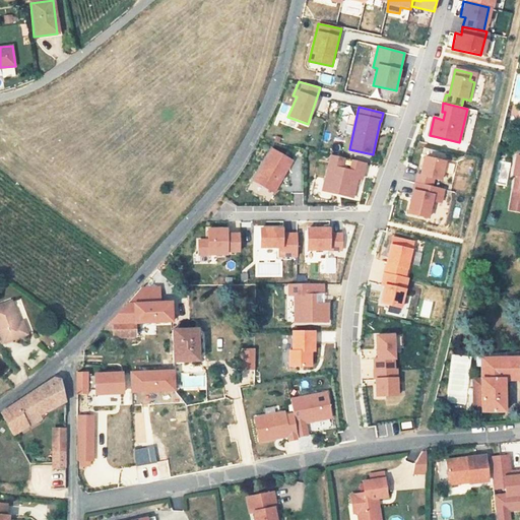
[(272,149),(254,181),(274,192),(293,161),(272,149)]
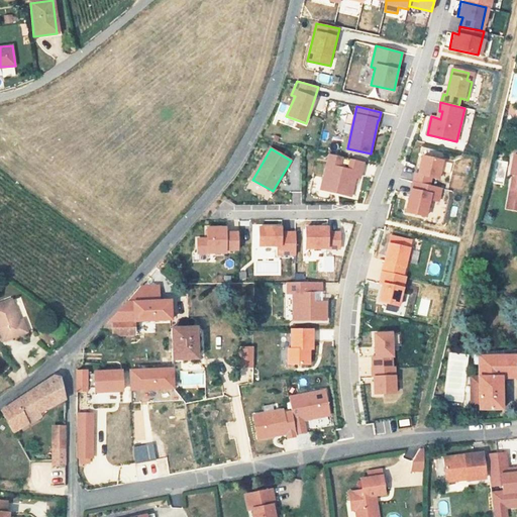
[(329,153),(323,182),(333,185),(331,192),(350,197),(355,178),(359,179),(364,163),(350,160),(347,170),(340,168),(343,158),(329,153)]
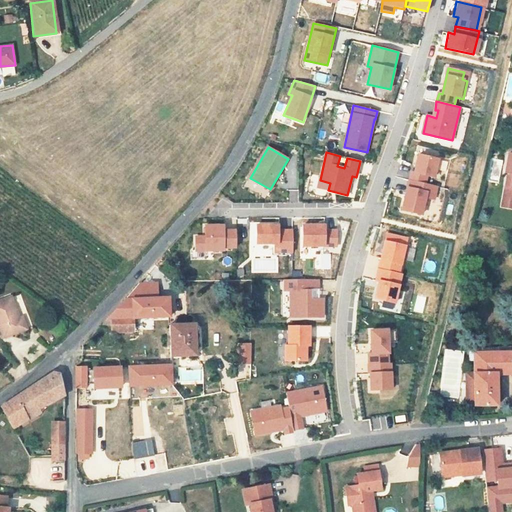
[(411,175),(409,183),(425,187),(426,179),(434,181),(438,162),(418,157),(414,176),(411,175)]
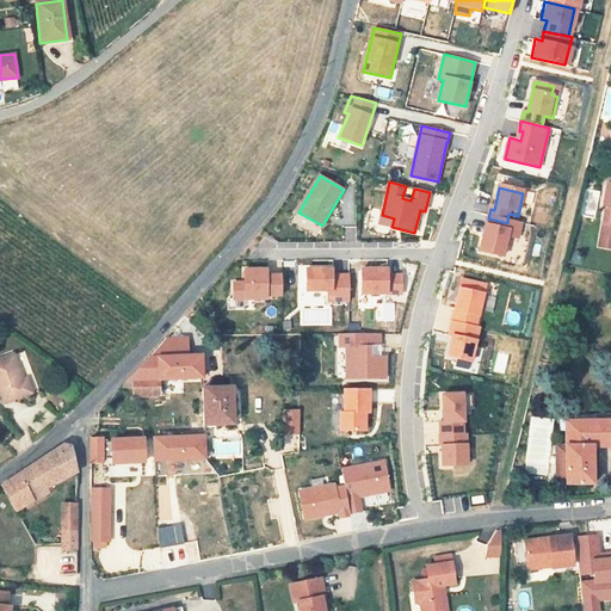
[(488,218),(480,254),(503,259),(507,239),(517,241),(520,227),(507,223),(488,218)]
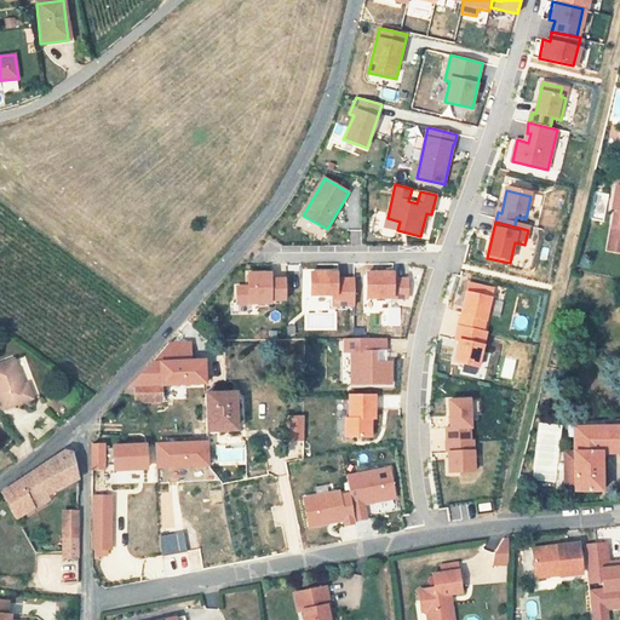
[(616,225),(612,224),(607,248),(619,251),(619,239),(615,237),(616,225)]
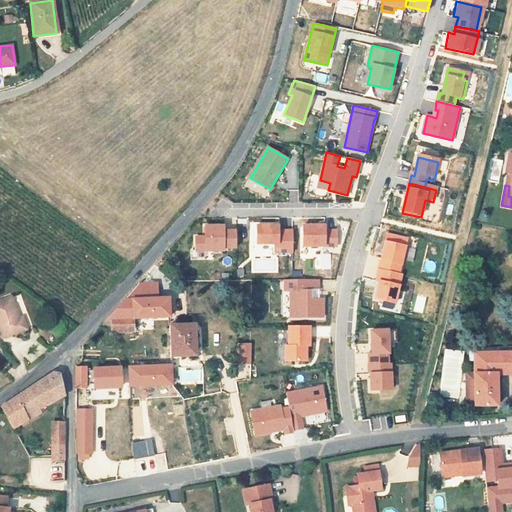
[(197,233),(191,232),(192,247),(231,247),(230,225),(217,226),(217,221),(197,221),(197,233)]
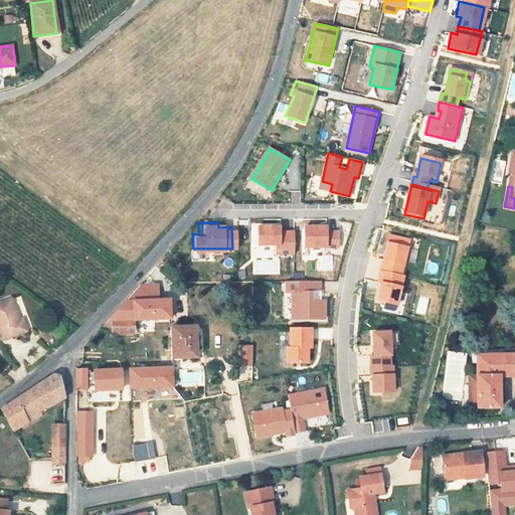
[(280,226),(258,226),(259,245),(277,245),(277,254),(295,254),(295,231),(280,231),(280,226)]
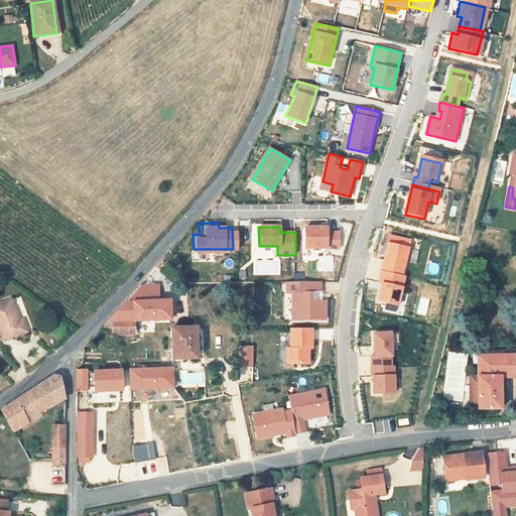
[(305,227),(305,248),(327,249),(327,232),(314,232),(315,227),(305,227)]
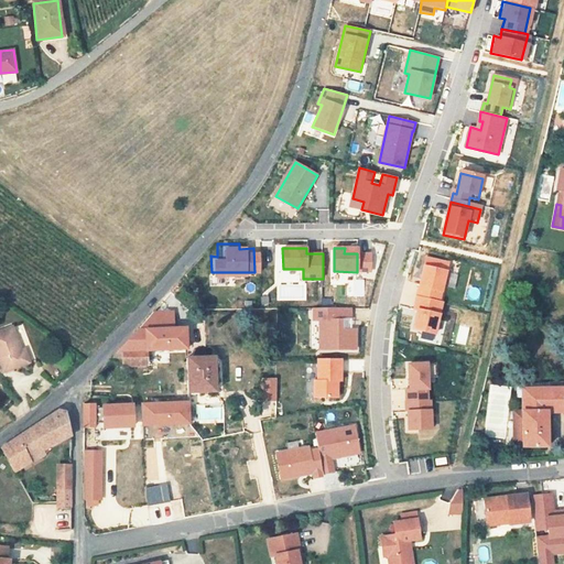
[(423,257),(414,295),(436,300),(446,262),(423,257)]
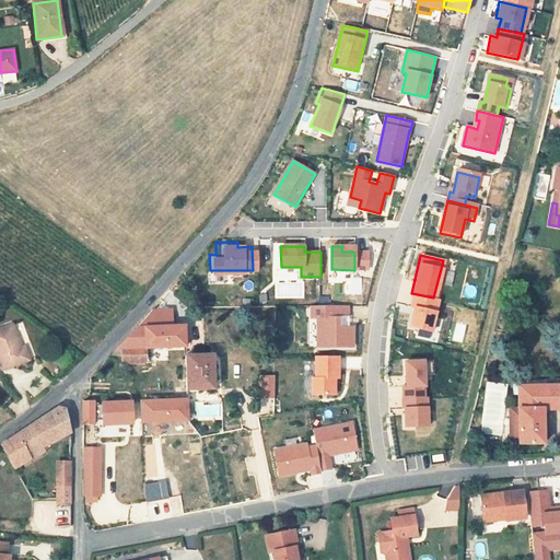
[(412,307),(408,326),(415,328),(412,337),(434,342),(440,318),(432,316),(436,299),(412,293),(409,306),(412,307)]
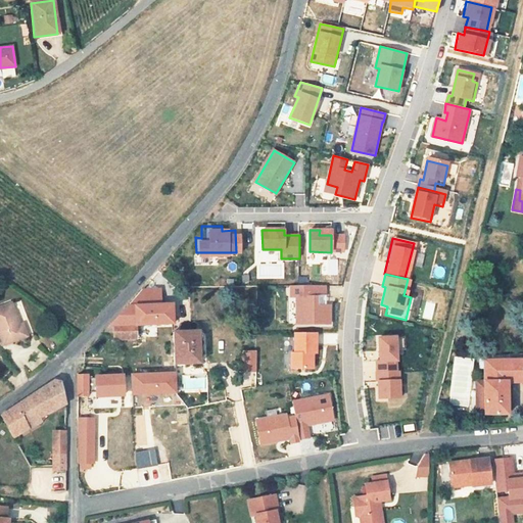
[(294,285),(294,297),(299,297),(299,318),(315,318),(315,325),(332,325),(332,306),(321,306),(321,297),(328,297),(329,285),(294,285)]
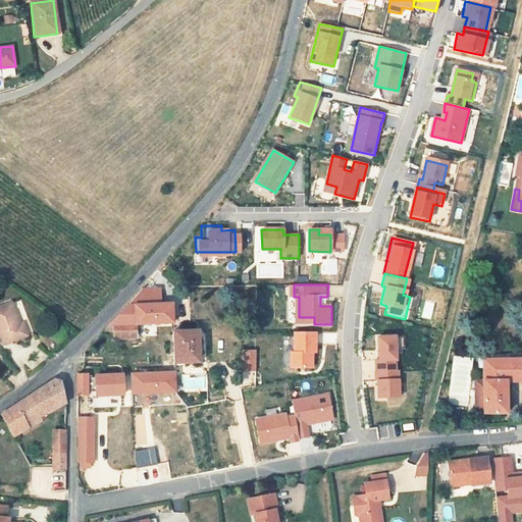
[(136,305),(178,307),(178,291),(151,289),(136,305)]
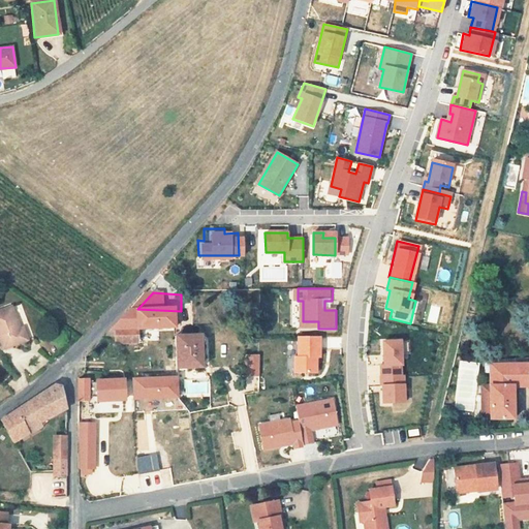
[(0,334),(8,350),(32,338),(26,325),(22,328),(11,308),(0,313),(0,334)]
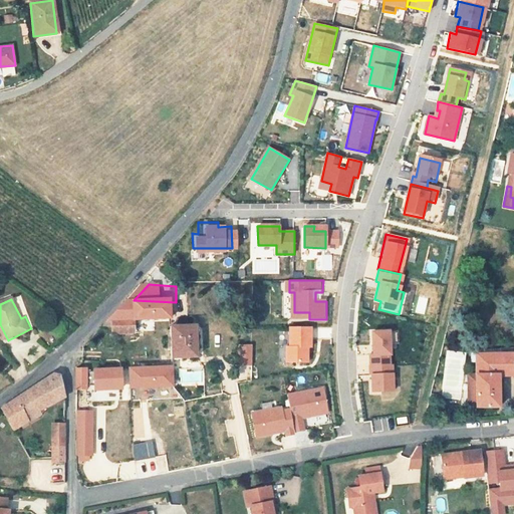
[(176,323),(176,302),(134,300),(113,322),(141,322),(176,323)]
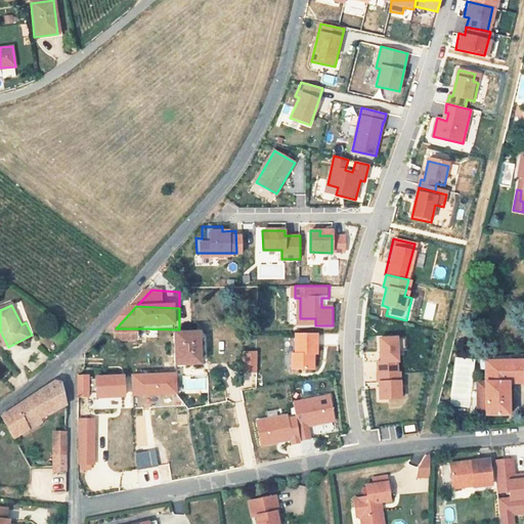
[(103,341),(142,343),(143,329),(116,329),(103,341)]
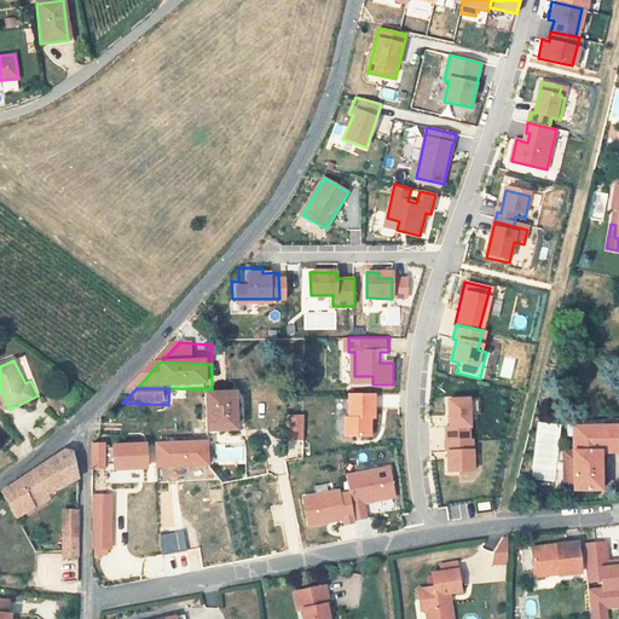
[(348,417),(345,417),(345,437),(370,435),(370,417),(374,417),(374,393),(348,393),(348,417)]
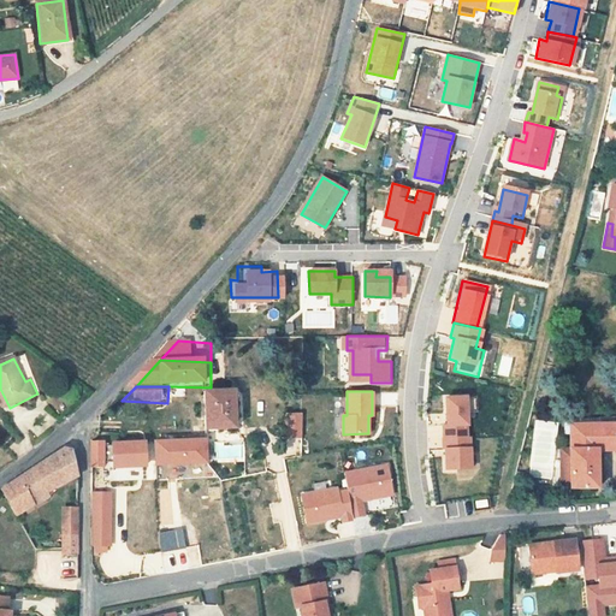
[(212,396),(213,434),(244,434),(243,396),(212,396)]
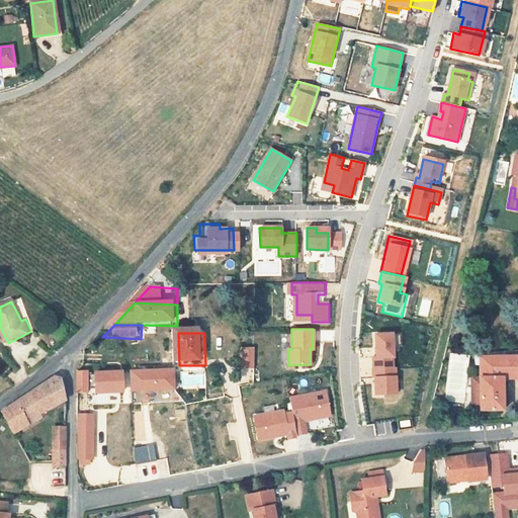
[(371,358),(367,358),(368,368),(374,368),(387,366),(390,356),(391,357),(390,333),(371,334),(371,358)]
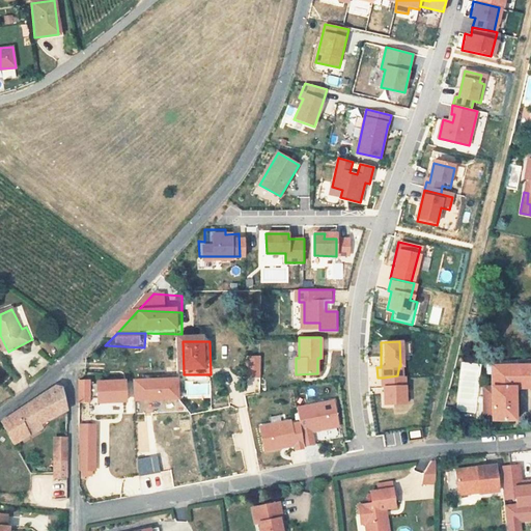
[(487,355),(485,357),(482,360),(482,368),(488,369),(488,361),(514,361),(513,355),(487,355)]
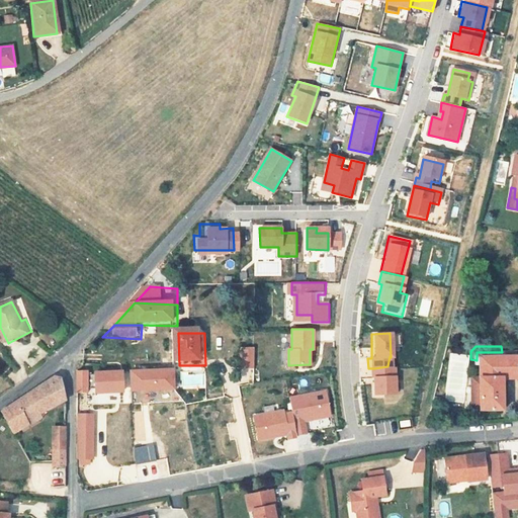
[(243,347),(243,367),(255,367),(256,347),(243,347)]
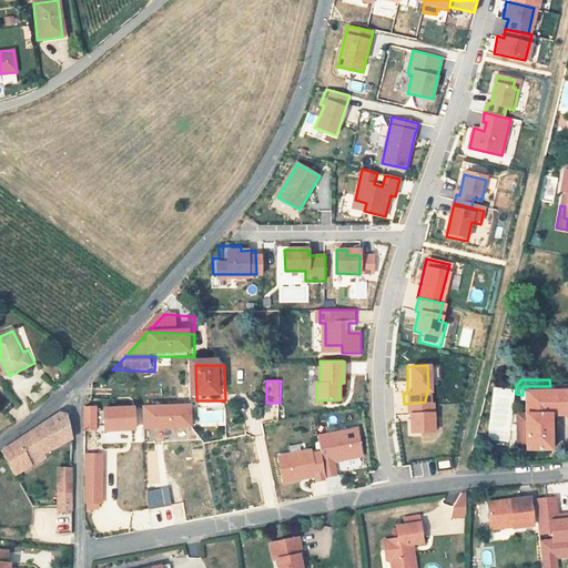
[(523,386),(523,395),(523,409),(523,430),(523,440),(515,440),(515,445),(549,444),(548,409),(567,408),(567,385),(550,386),(523,386)]
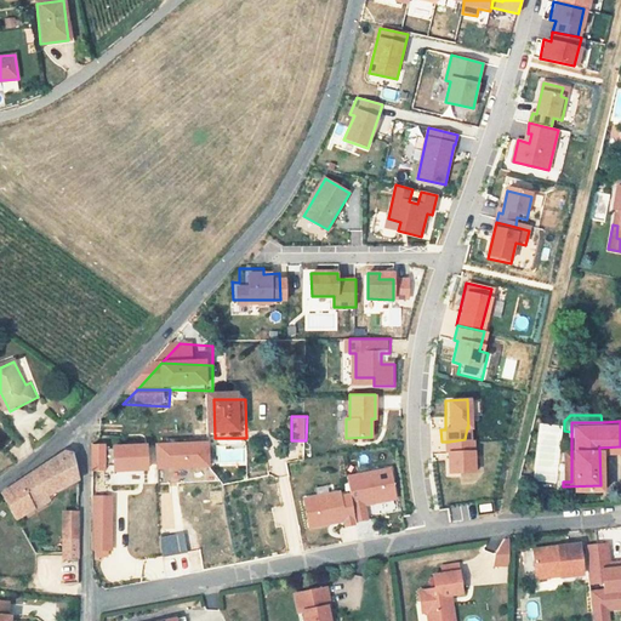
[(465,439),(449,442),(449,454),(451,453),(451,474),(477,473),(478,438),(465,439)]
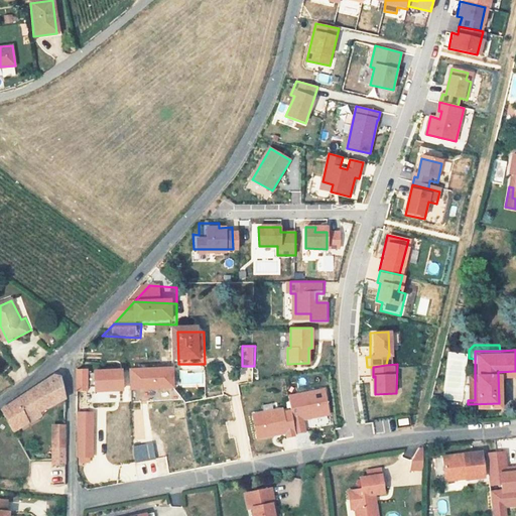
[(135,392),(179,391),(178,372),(135,373),(135,392)]
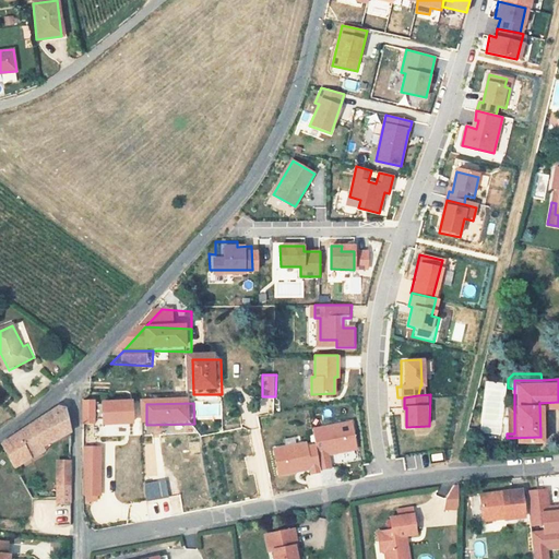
[(99,406),(88,406),(87,427),(99,427),(99,426),(108,426),(108,409),(99,409),(99,406)]
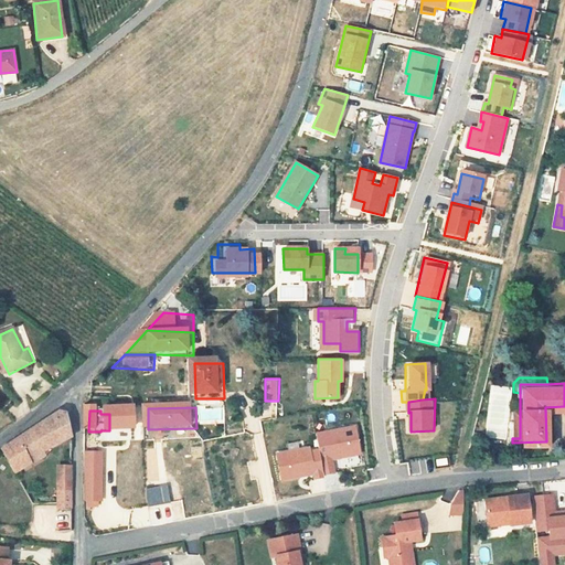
[(39,456),(68,439),(66,424),(60,414),(0,449),(0,452),(10,471),(14,480),(43,464),(39,456)]
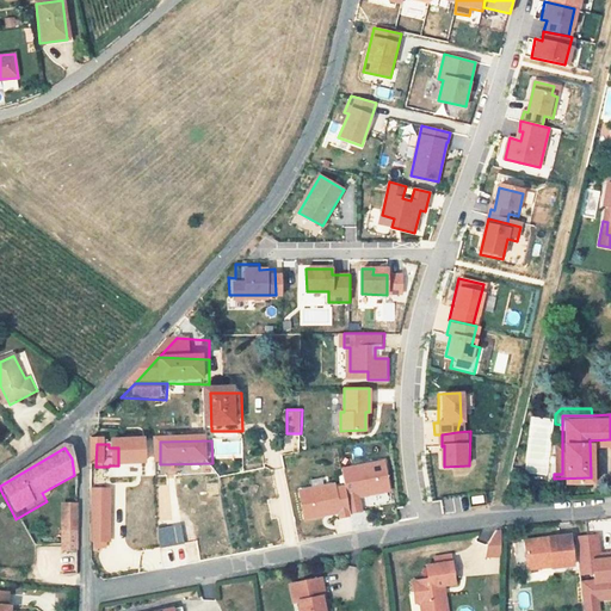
[(383,461),(341,469),(345,487),(350,514),(360,512),(358,497),(389,491),(383,461)]
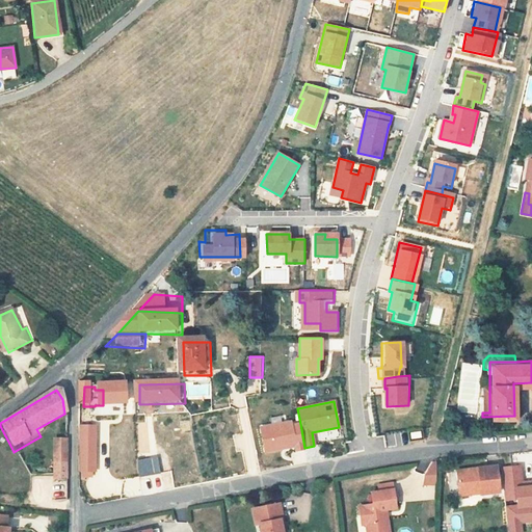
[(288,423),(256,429),(261,453),(287,448),(286,446),(295,444),(296,451),(304,450),(304,448),(300,424),(288,426),(288,423)]
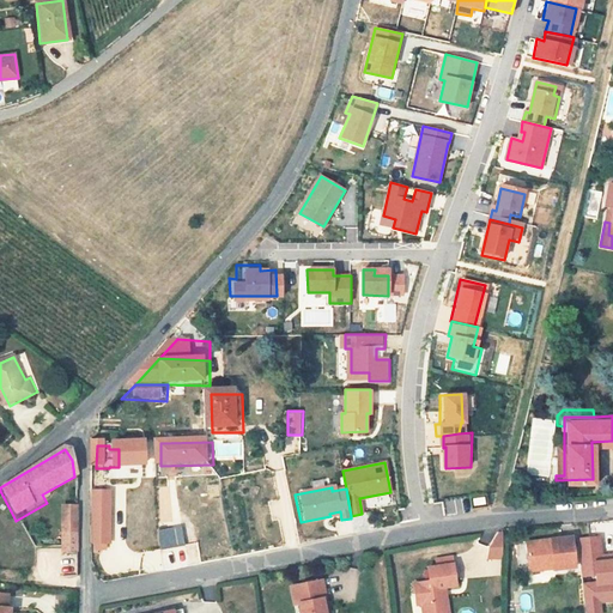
[(111,544),(111,490),(91,490),(91,544),(111,544)]
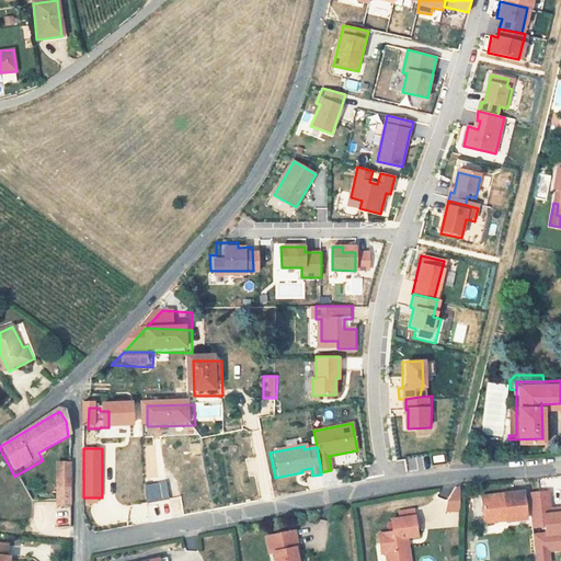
[(445,454),(432,457),(434,464),(446,461),(445,454)]
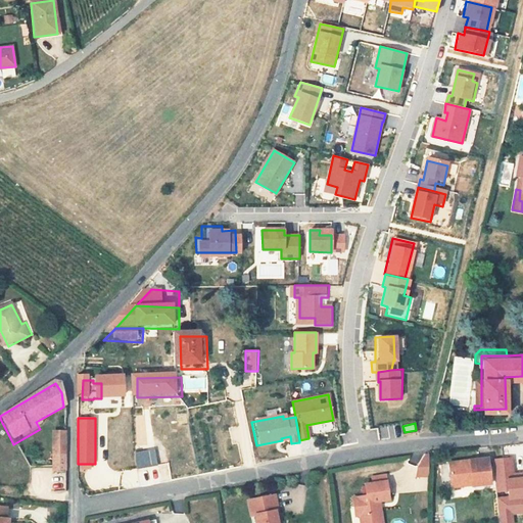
[(51,478),(60,478),(61,438),(50,438),(49,461),(52,461),(51,478)]
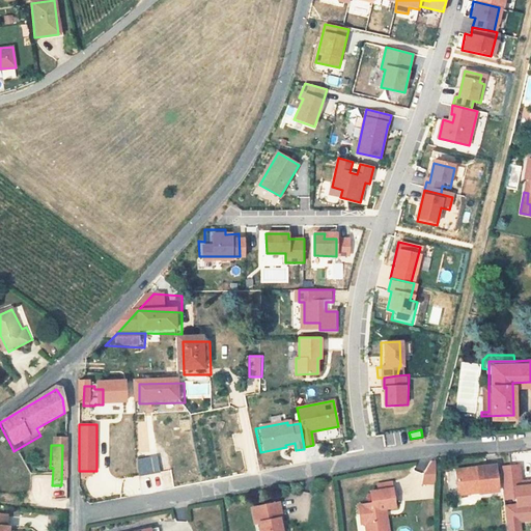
[(161,472),(158,456),(138,459),(138,469),(140,476),(161,472)]
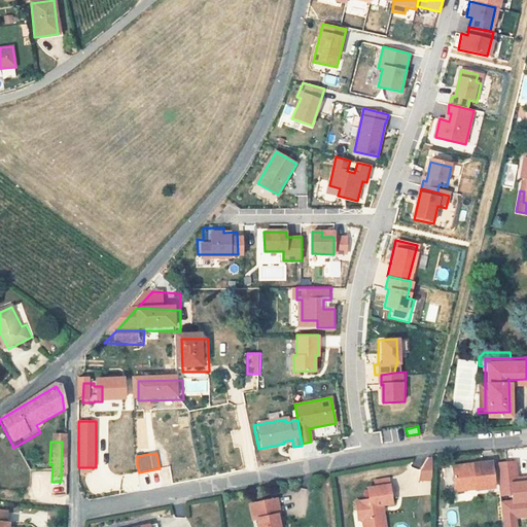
[(419,471),(418,482),(431,482),(430,459),(431,457),(426,458),(419,471)]
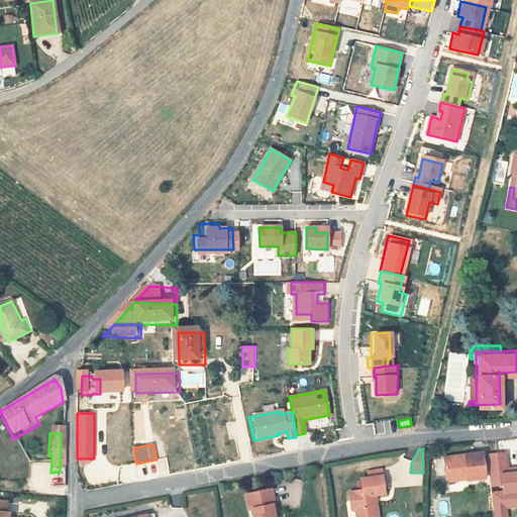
[(490,451),(449,454),(450,474),(472,472),(473,481),(492,479),(490,451)]
